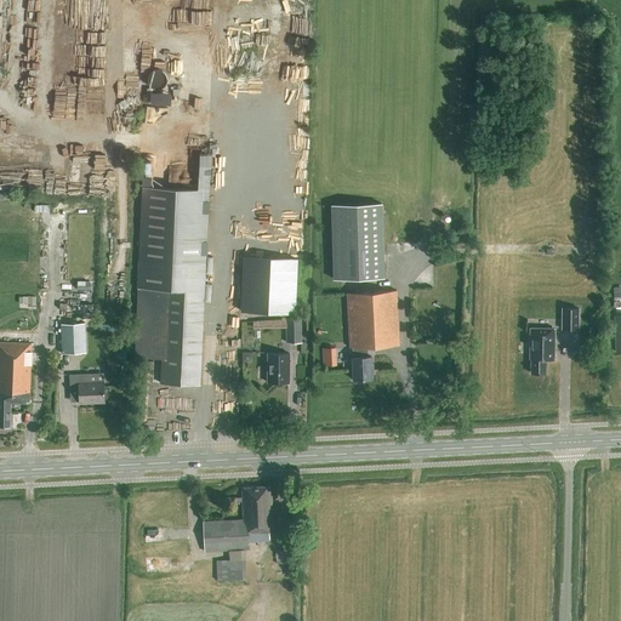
[(153,68),(151,85),(165,86),(167,70),(153,68)]
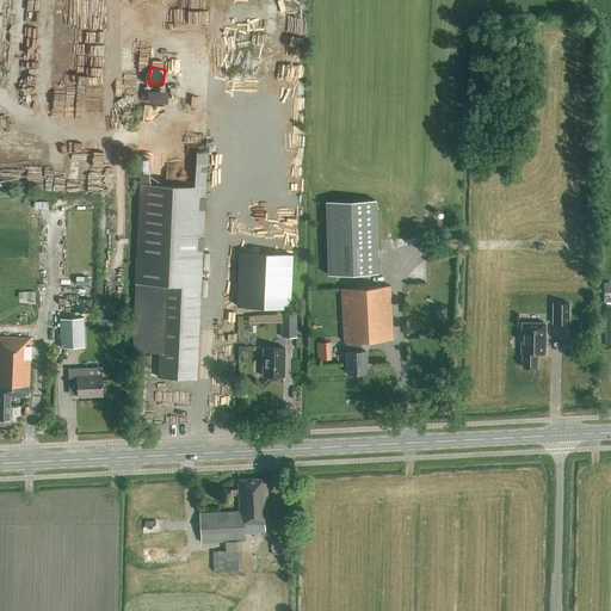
[(207,150),(197,150),(195,187),(141,185),(134,351),(160,352),(159,377),(197,380),(207,150)]
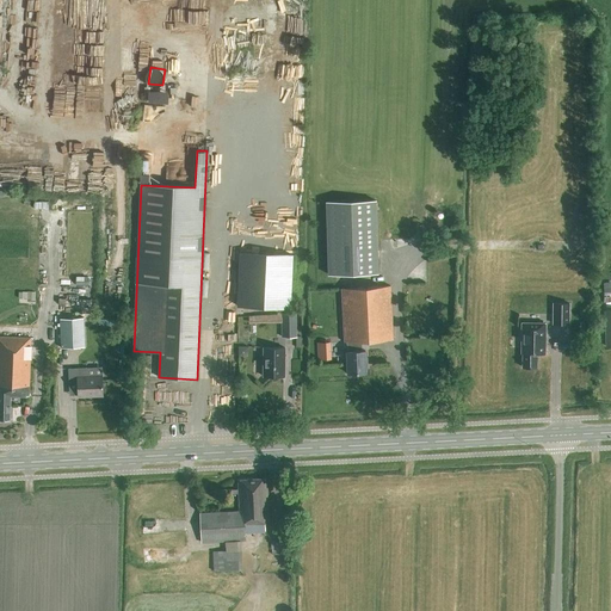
[(152,155),(140,154),(139,183),(149,184),(152,155)]
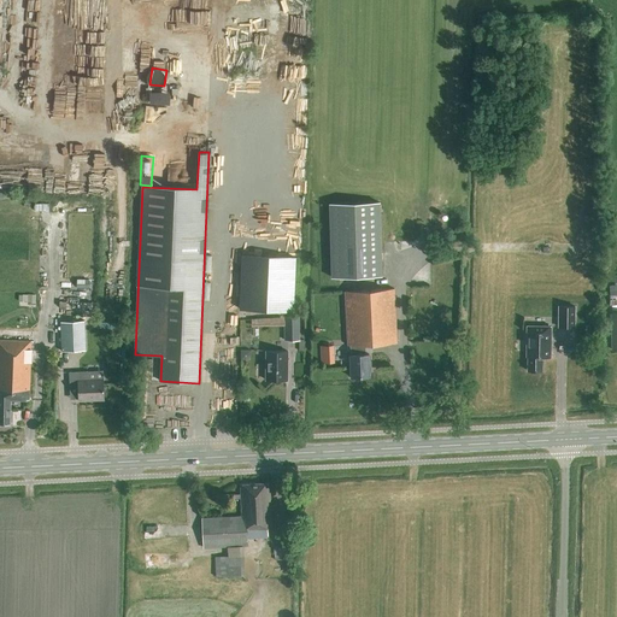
[(382,277),(380,203),(329,204),(330,278),(382,277)]
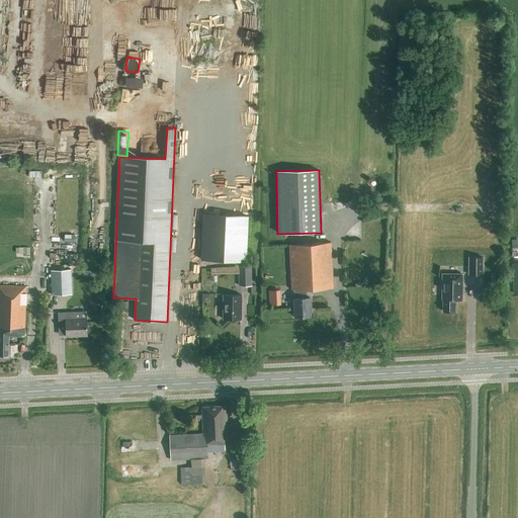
[(201,214),(200,261),(246,263),(247,217),(201,214)]
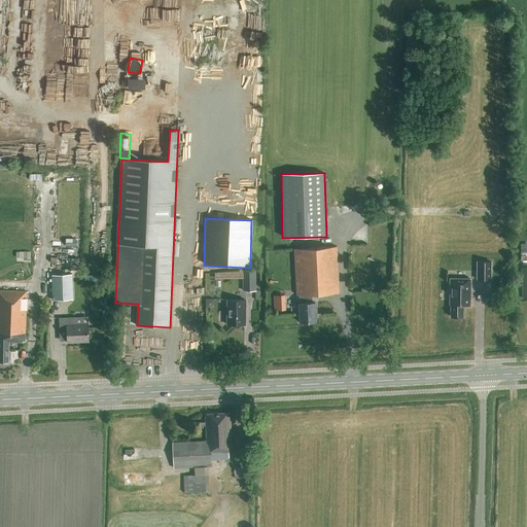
[(315,303),(313,303),(312,294),(339,293),(336,247),(294,249),(296,295),(299,295),(301,322),(316,322),(315,303)]
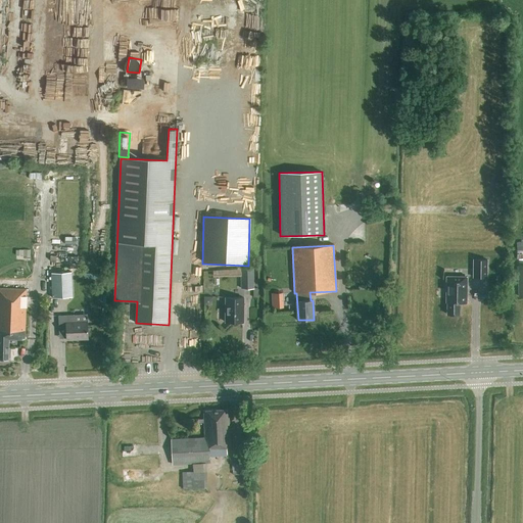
[(487,259),(473,259),(473,277),(487,277),(487,259)]
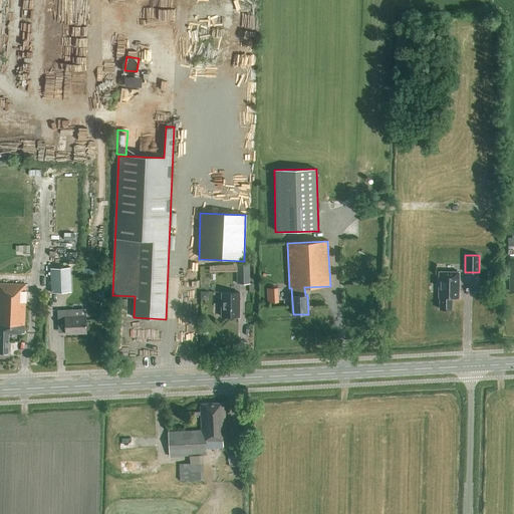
[(226,266),(216,266),(210,267),(210,272),(227,271),(227,270),(236,270),(237,284),(250,284),(249,264),(236,265),(226,265),(226,266)]
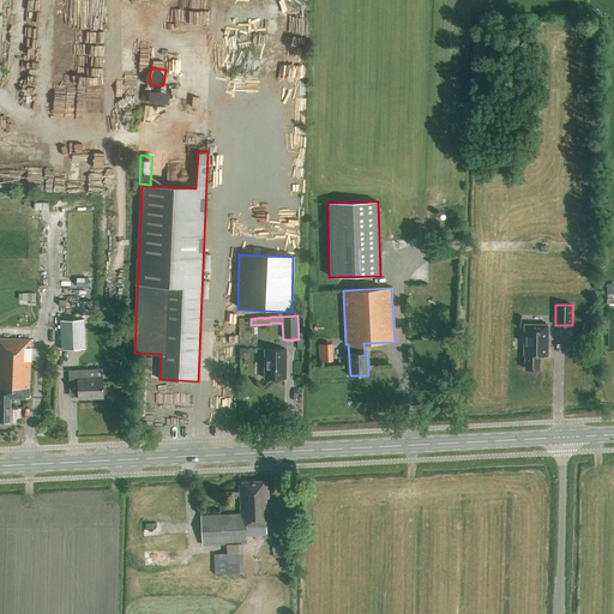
[(79,320),(60,320),(61,349),(80,349),(79,320)]
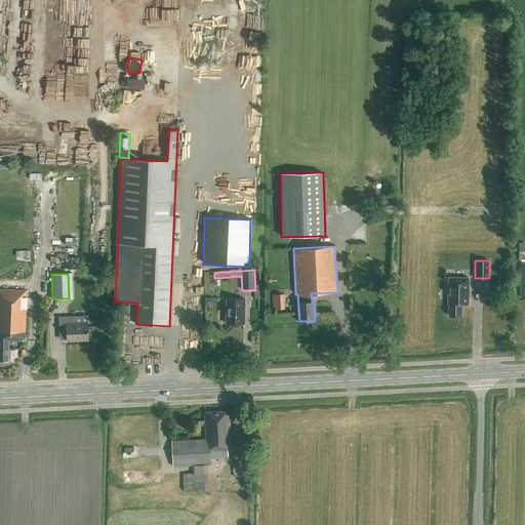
[(469,306),(469,278),(447,277),(447,305),(448,305),(448,317),(461,317),(461,305),(469,306)]
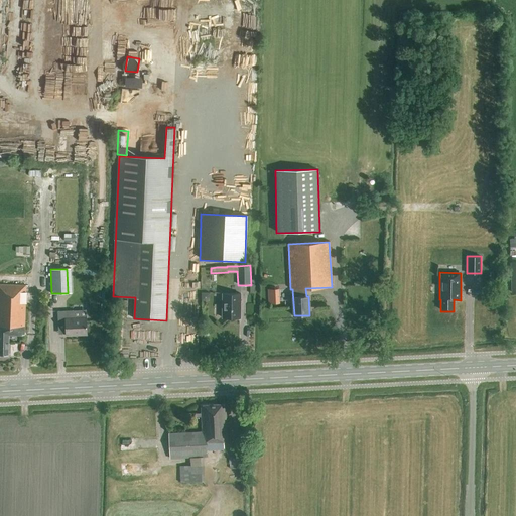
[(0,284),(0,355),(8,355),(8,336),(24,337),(26,286),(0,284)]
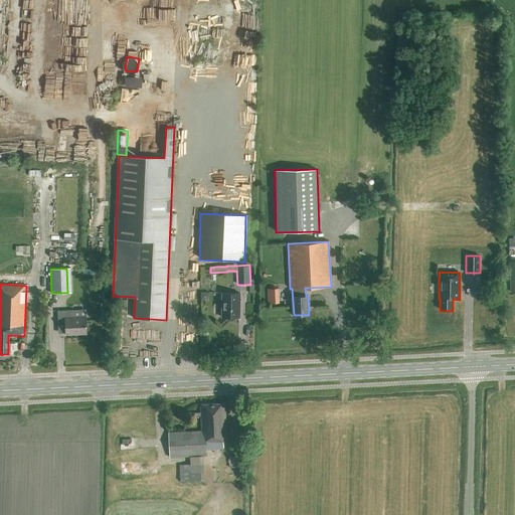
[(239,318),(240,293),(222,293),(221,318),(239,318)]
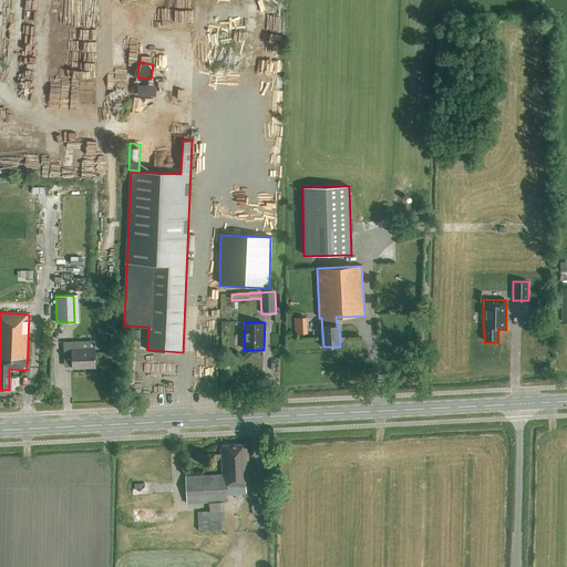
[(186,326),(185,350),(195,350),(196,338),(191,338),(192,329),(197,329),(197,326),(186,326)]
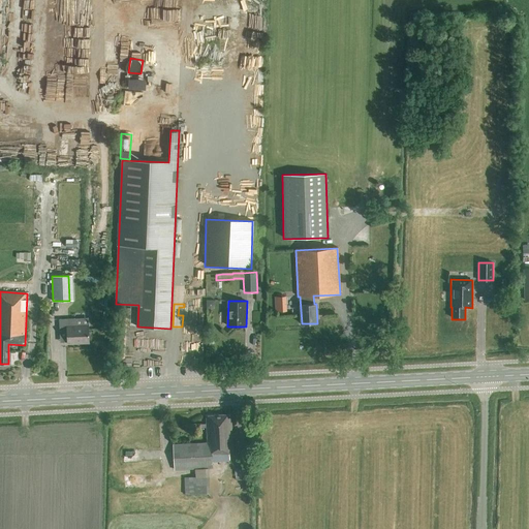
[(121,314),(130,314),(130,306),(122,306),(121,314)]
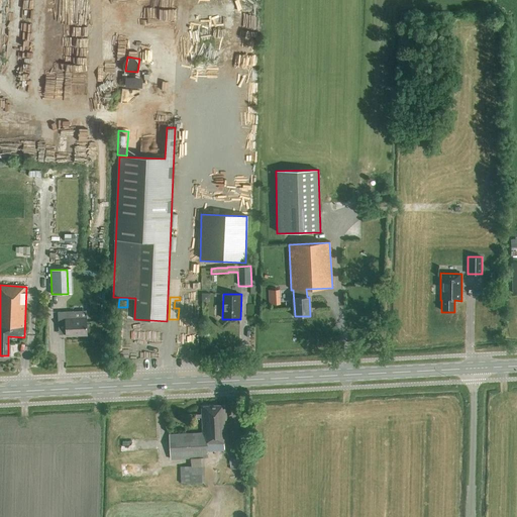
[(75,319),(74,312),(58,312),(59,325),(66,324),(66,336),(87,335),(86,318),(75,319)]
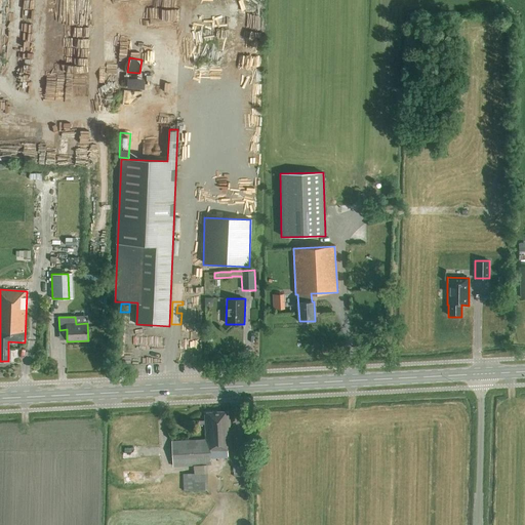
[(207,489),(207,463),(209,463),(209,451),(231,450),(229,411),(204,412),(205,419),(193,420),(194,425),(205,425),(205,439),(172,441),(174,466),(194,465),(194,473),(183,473),(184,490),(207,489)]
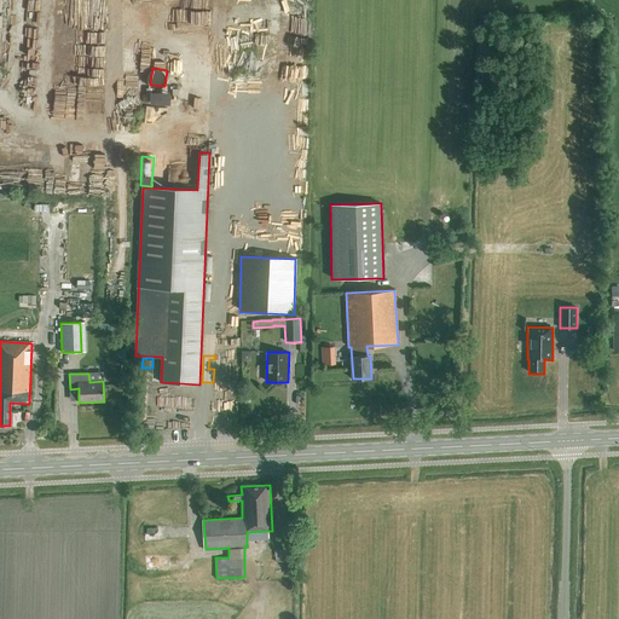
[(293,539),(282,539),(283,559),(294,557),(293,539)]
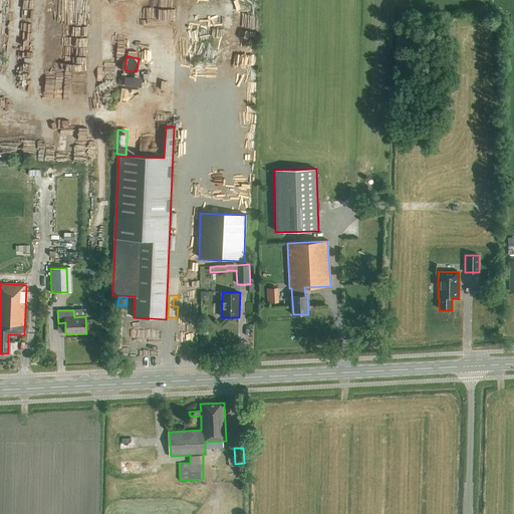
All buildings are outlined.
